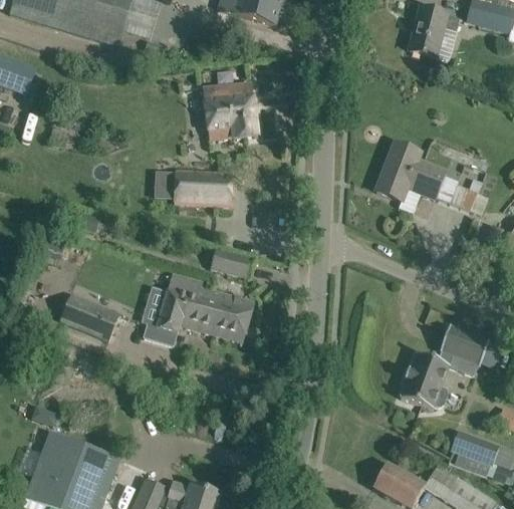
[(160,2),(154,0),(12,0),(8,13),(116,46),(121,29),(150,37),(160,2)]
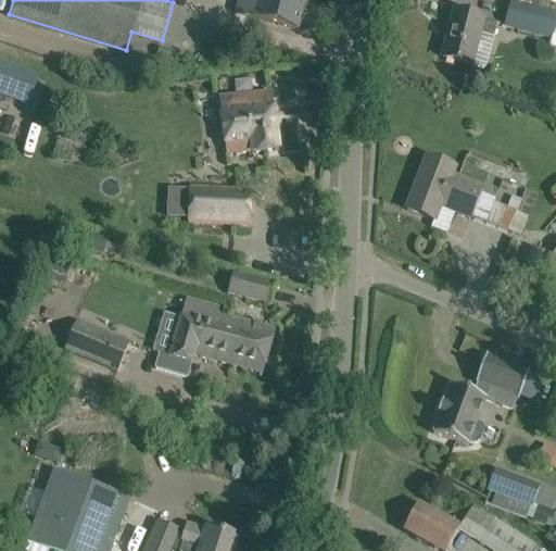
[(253,14),(276,21),(298,26),(304,0),(238,0),(236,9),(253,13),(253,14)]
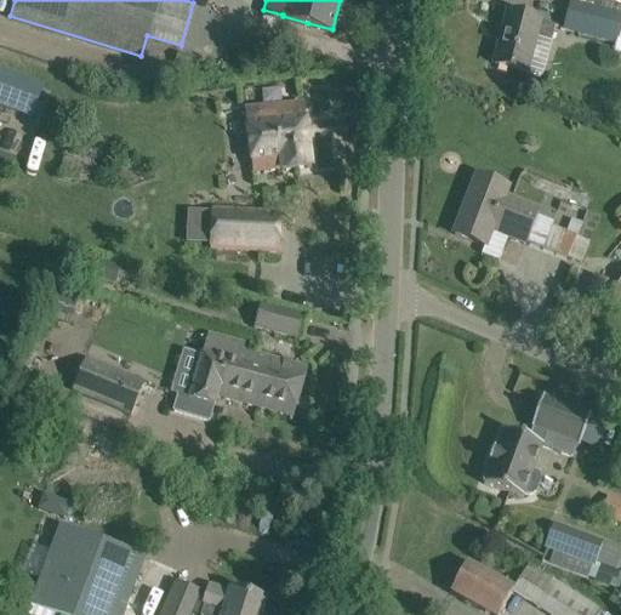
[(620,9),(587,0),(571,0),(564,26),(613,38),(610,46),(620,49),(620,9)]
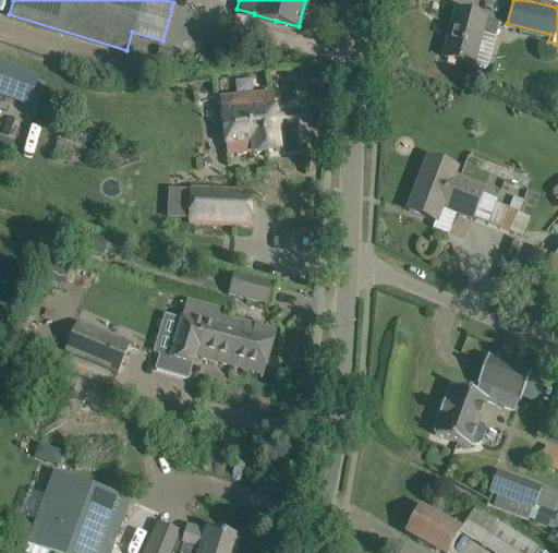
[(484,15),(477,13),(457,8),(444,55),(465,60),(472,61),(480,29),(495,34),(498,20),(484,15)]
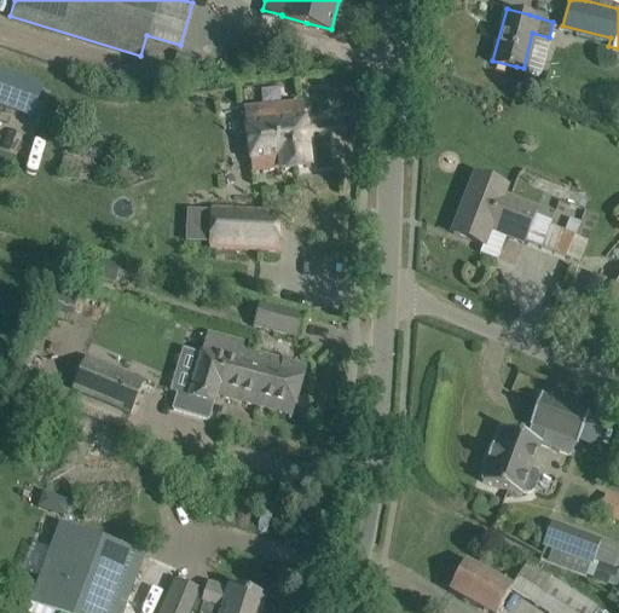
[(0,103),(30,115),(42,82),(0,65),(0,103)]
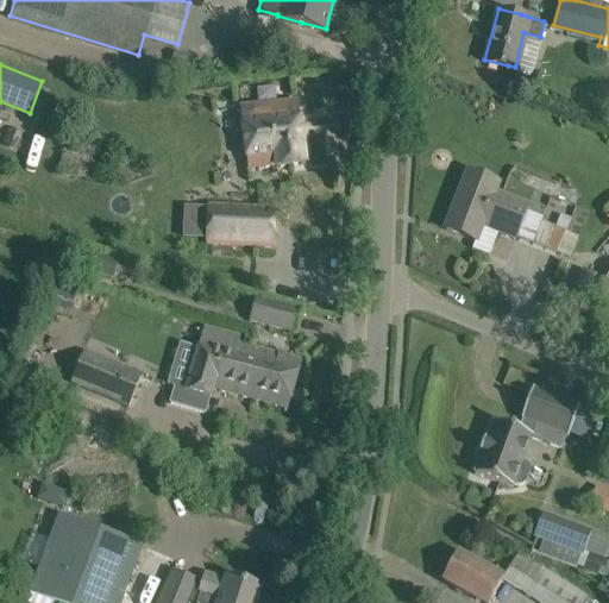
[(276,163),(305,159),(297,98),(240,102),(248,164),(275,162),(276,163)]
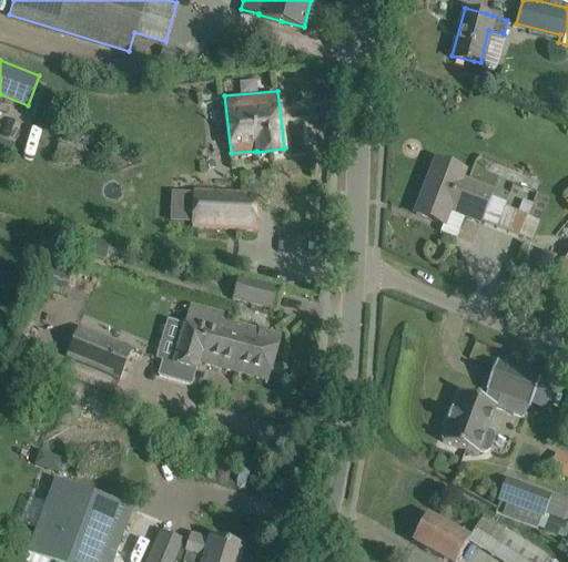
[(3,114),(2,123),(29,129),(30,120),(3,114)]
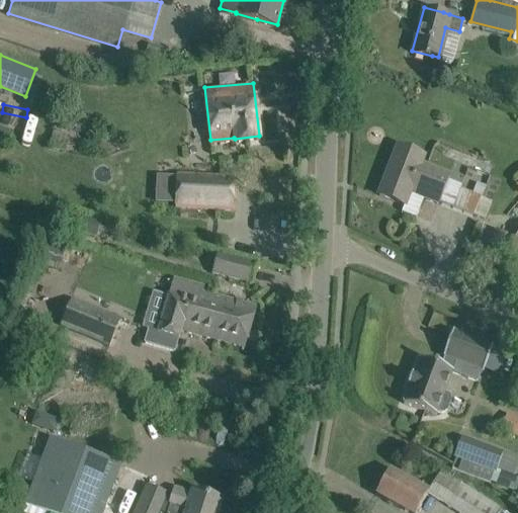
[(461,181),(446,176),(449,171),(420,159),(423,154),(398,144),(378,192),(404,201),(409,188),(438,199),(438,198),(473,212),(473,211),(484,216),(491,197),(481,193),(460,185),(461,181)]
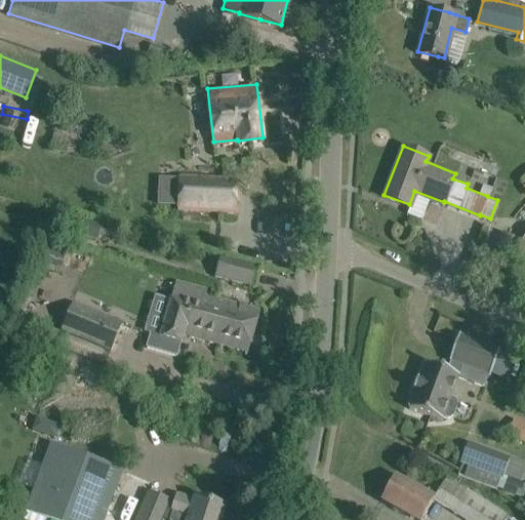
[(177,206),(235,209),(236,176),(178,173),(177,206)]
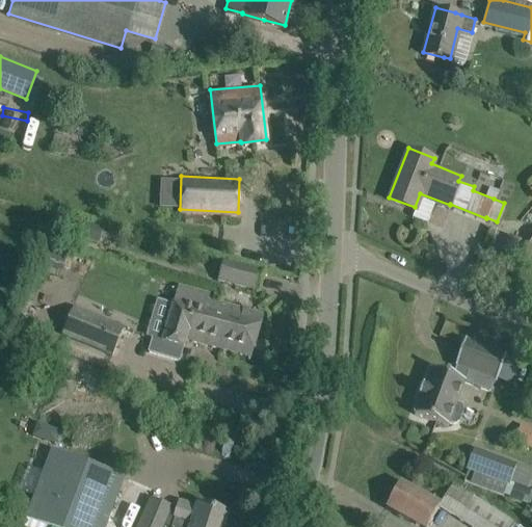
[(85,217),(80,234),(100,239),(104,221),(85,217)]
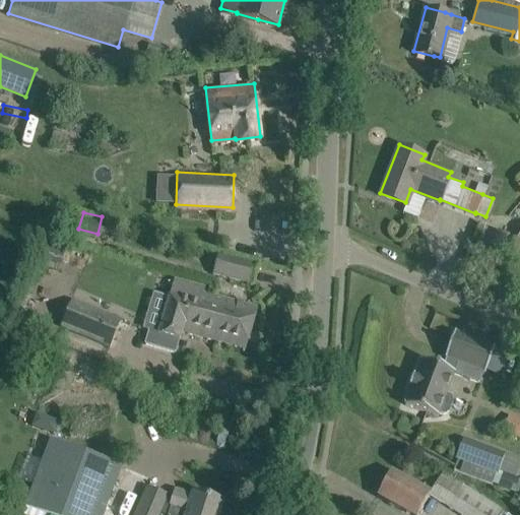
[(489,252),(500,257),(510,233),(498,228),(489,252)]
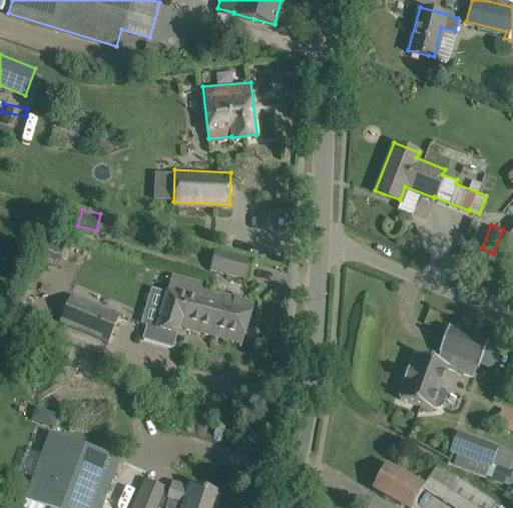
[(39,229),(34,244),(61,252),(66,237),(39,229)]
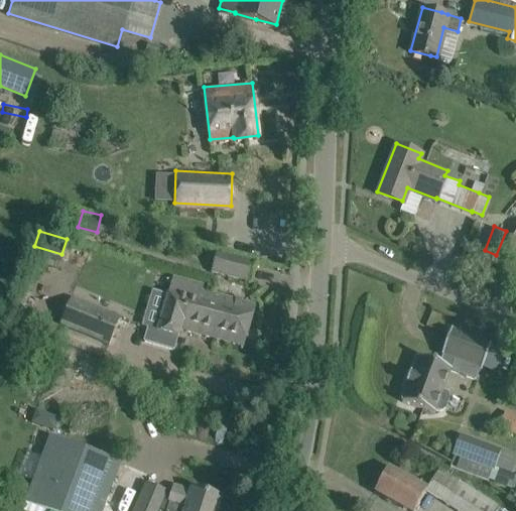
[(217,249),(212,268),(250,278),(255,259),(217,249)]
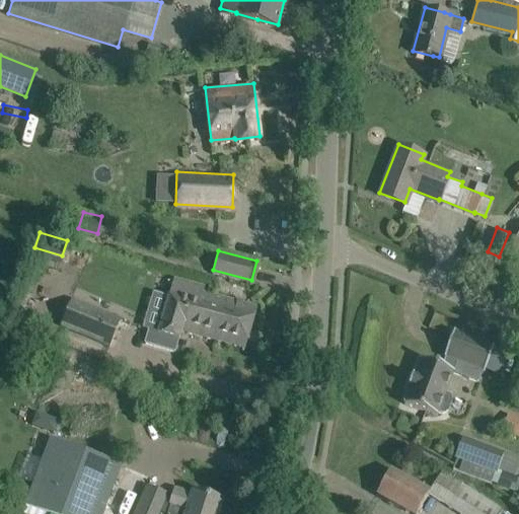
[(148,326),(144,341),(153,343),(174,349),(177,336),(178,336),(180,327),(214,337),(224,294),(202,288),(203,284),(173,276),(157,329),(148,326)]
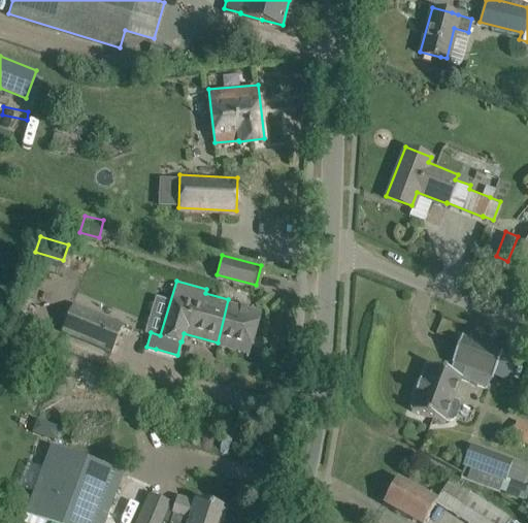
[(228,299),(218,342),(249,351),(260,308),(228,299)]
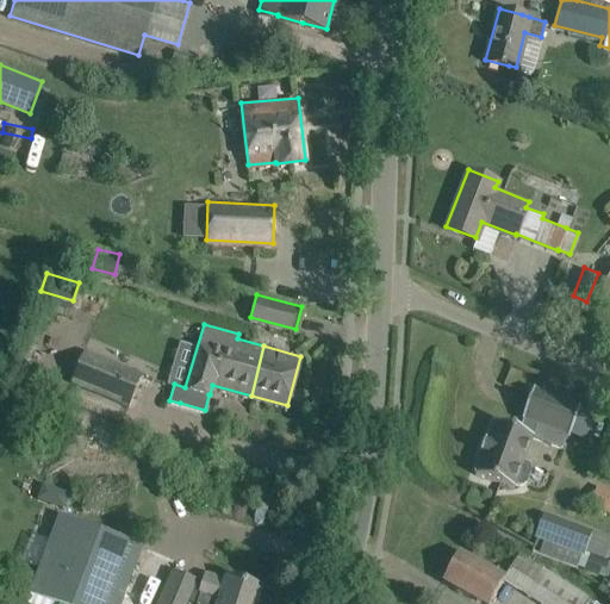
[(129,403),(141,372),(82,348),(70,379),(129,403)]
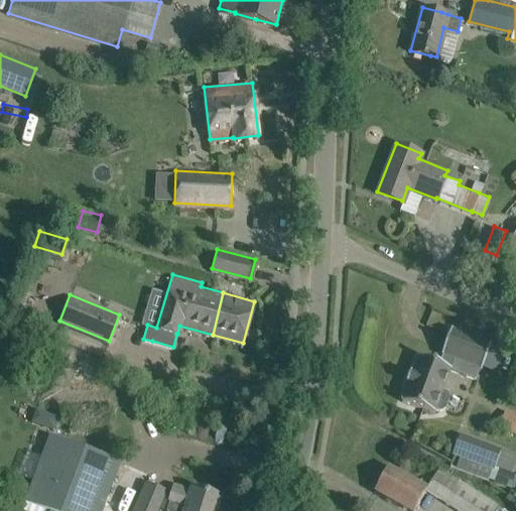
[(401,398),(420,405),(434,410),(435,408),(439,409),(444,406),(449,395),(446,389),(443,387),(450,369),(448,368),(453,357),(481,367),(490,342),(450,327),(441,351),(445,352),(441,363),(418,354),(411,372),(409,371),(406,380),(408,381),(401,398)]
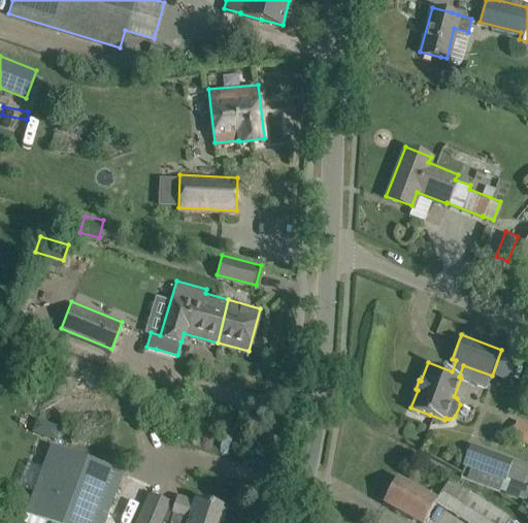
[(527,422),(518,418),(512,434),(527,440),(527,422)]
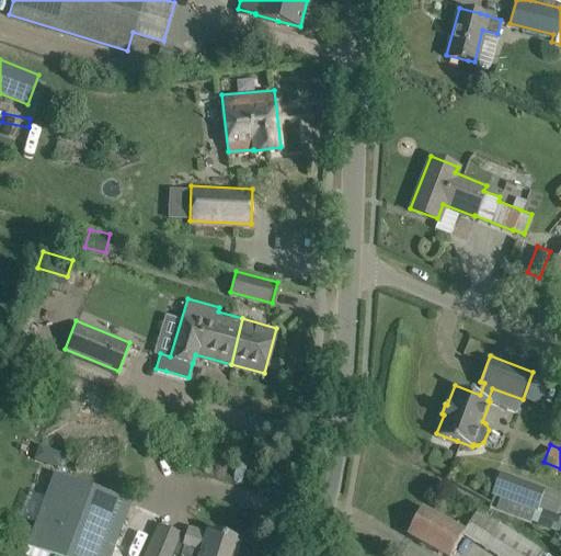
[(60,555),(109,555),(129,499),(54,471),(27,543),(60,555)]
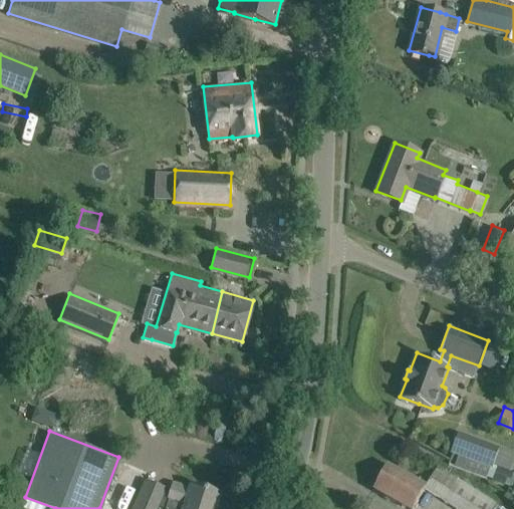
[(460,465),(487,475),(498,446),(460,432),(453,451),(464,454),(460,465)]
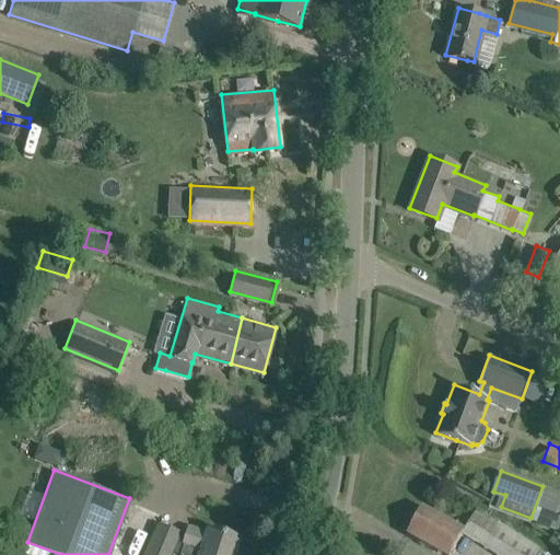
[(406,531),(424,541),(447,554),(463,527),(420,504),(406,531)]
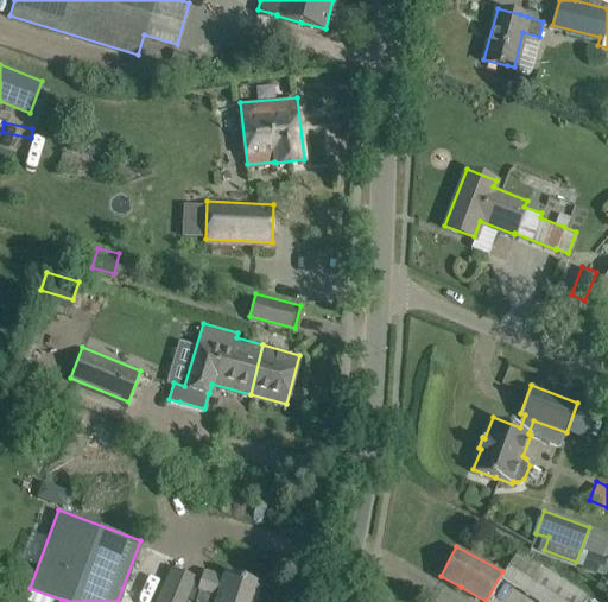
[(518,550),(501,576),(544,601),(581,601),(587,593),(518,550)]
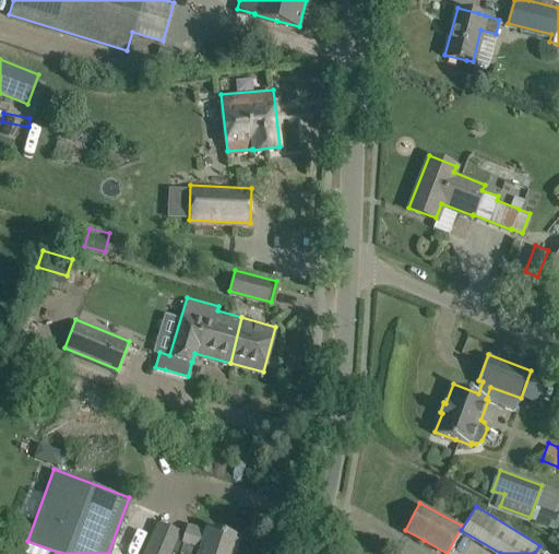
[(143,553),(233,553),(238,538),(217,531),(207,528),(207,530),(188,525),(186,531),(185,535),(179,533),(180,530),(157,520),(143,553)]
